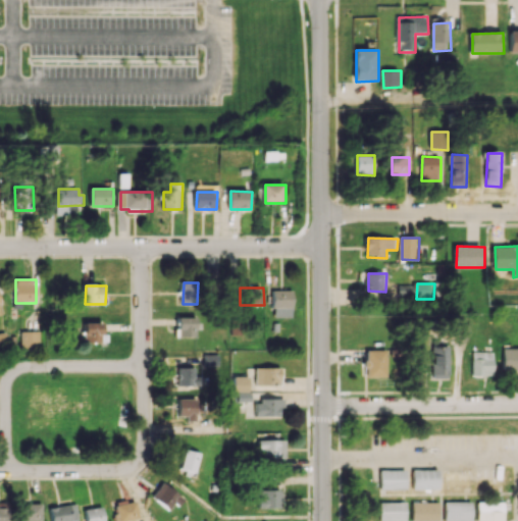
[(295,309),(295,291),(275,291),(274,309),(295,309)]
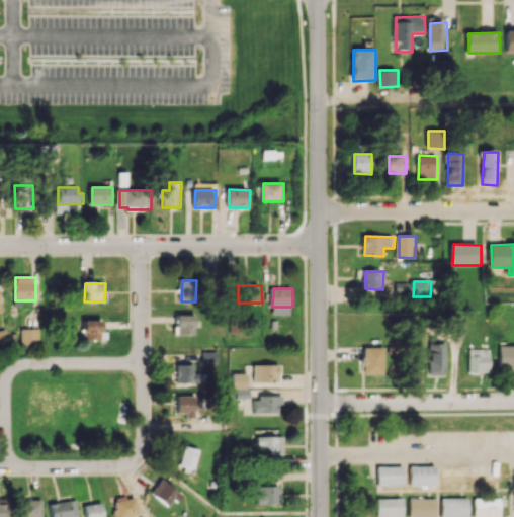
[(177,335),(197,335),(197,316),(178,315),(177,335)]
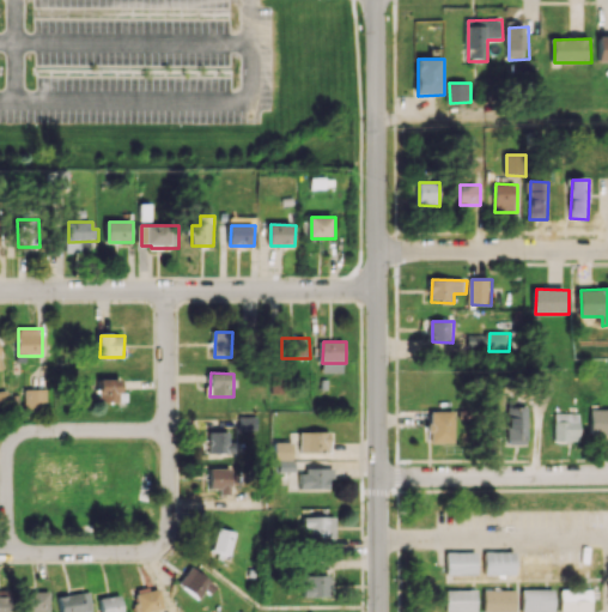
[(102,404),(122,403),(122,380),(101,380),(102,404)]
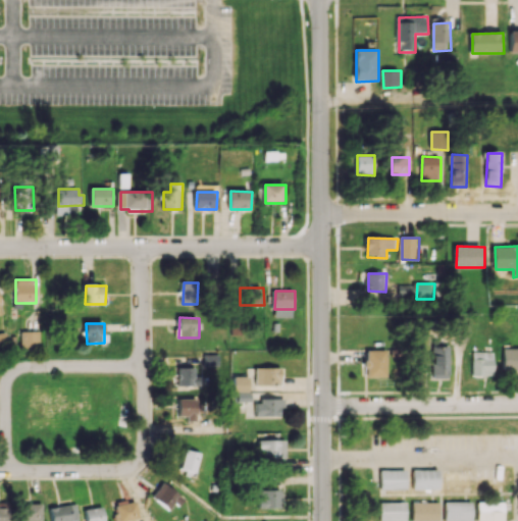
[(23,350),(43,351),(43,331),(23,331),(23,350)]
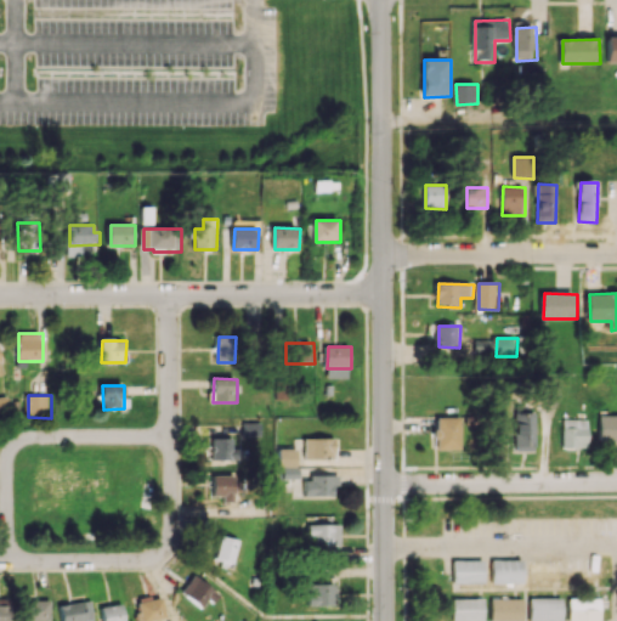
[(13,408),(10,396),(0,399),(0,410),(1,412),(13,408)]
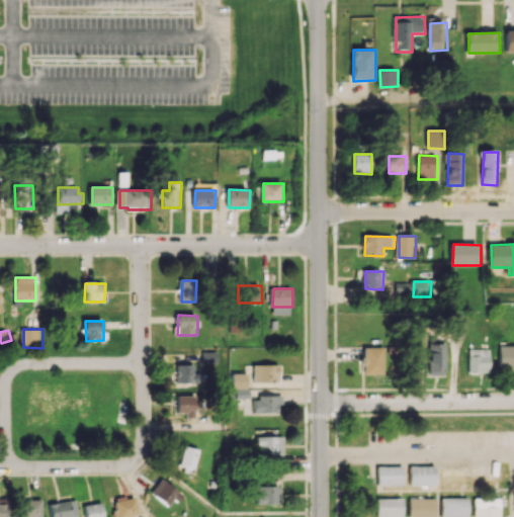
[(446,344),(429,344),(429,376),(446,376),(446,344)]
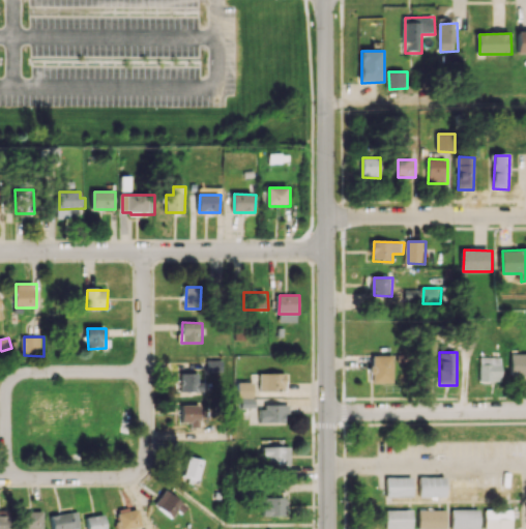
[(513,377),(525,376),(525,354),(512,355),(513,377)]
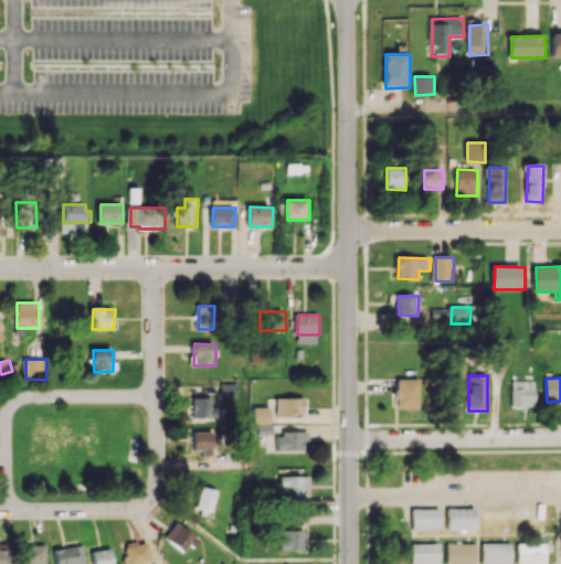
[(399,410),(422,408),(421,379),(398,380),(399,410)]
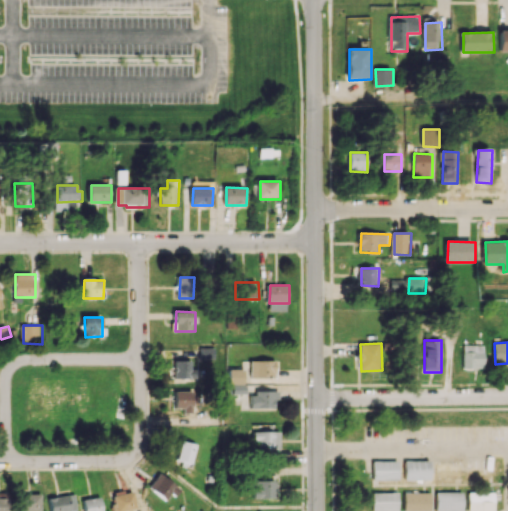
[(465,369),(485,369),(485,346),(465,345),(465,369)]
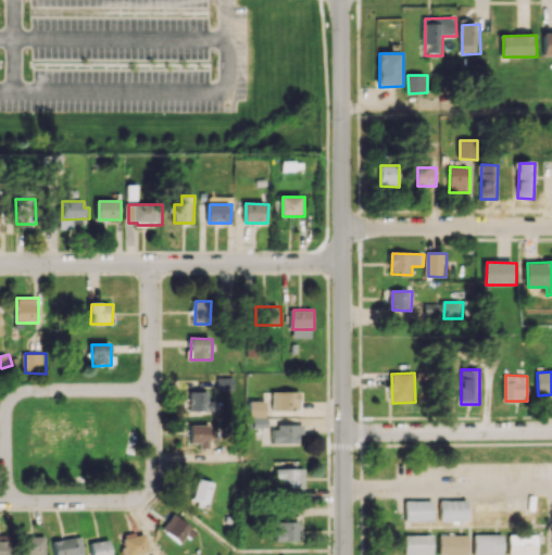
[(221,378),(220,390),(236,391),(237,378),(221,378)]
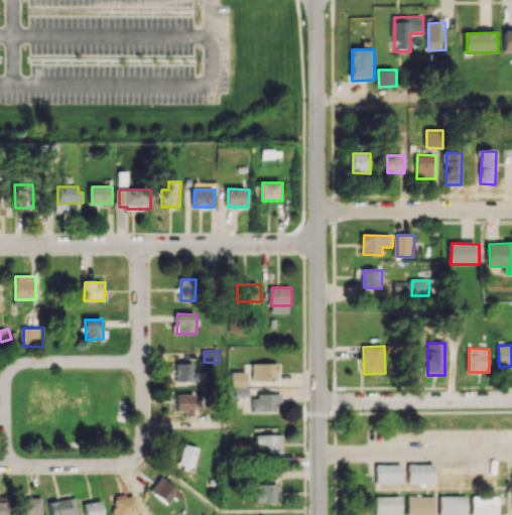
[(202,382),(201,372),(196,372),(196,364),(175,364),(175,383),(202,382)]
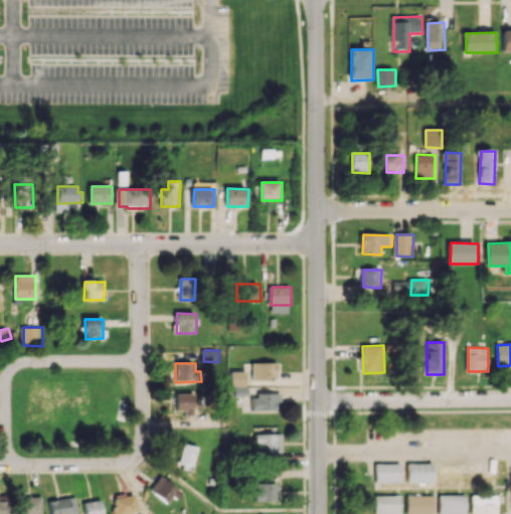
[(279,363),(253,363),(253,380),(279,380),(279,363)]
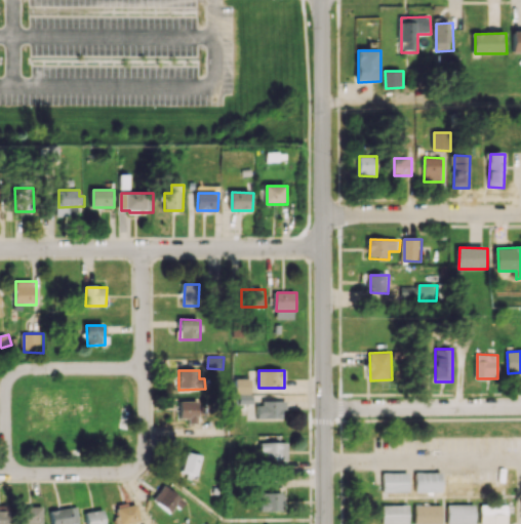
[(241,404),(253,405),(253,379),(237,379),(237,395),(241,395),(241,404)]
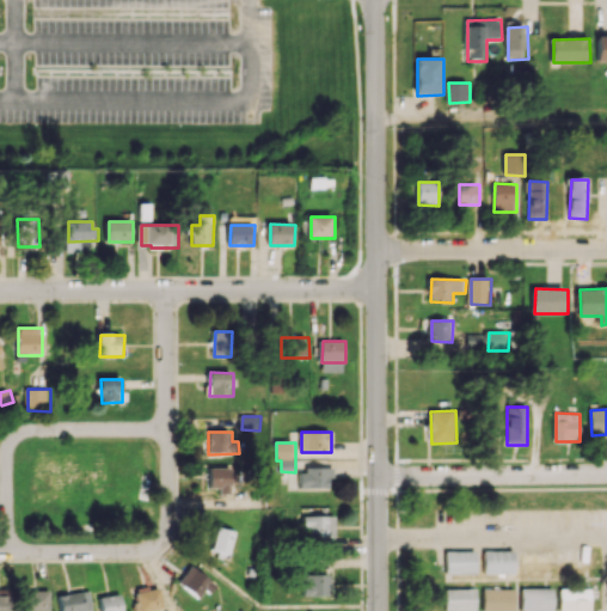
[(235,495),(235,468),(212,468),(212,488),(222,489),(222,494),(235,495)]
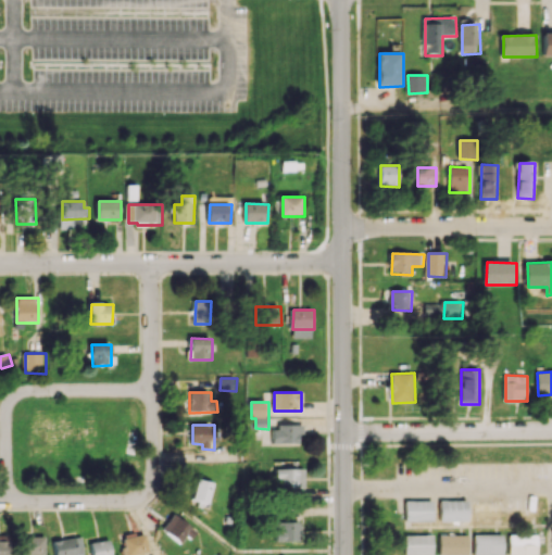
[(275,426),(274,444),(303,444),(304,427),(275,426)]
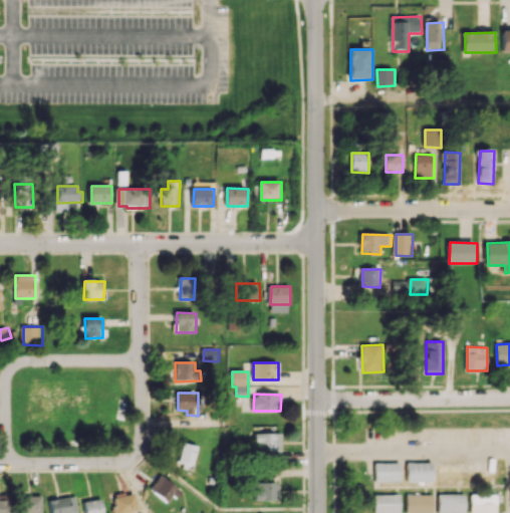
[(284,453),(283,434),(257,434),(258,453),(284,453)]
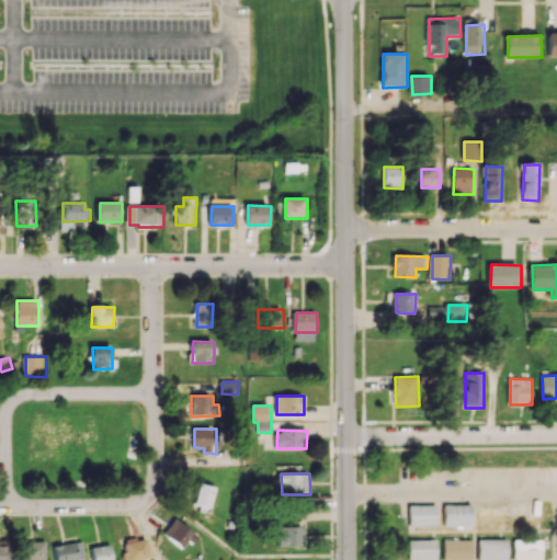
[(195,507),(214,511),(217,487),(200,484),(195,507)]
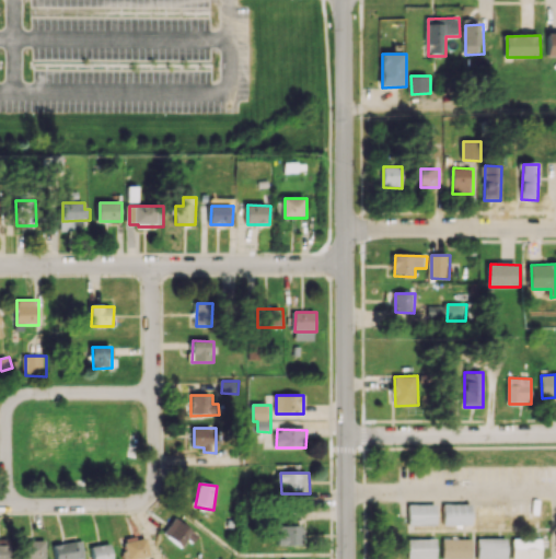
[(412,526),(439,526),(439,504),(410,505),(412,526)]
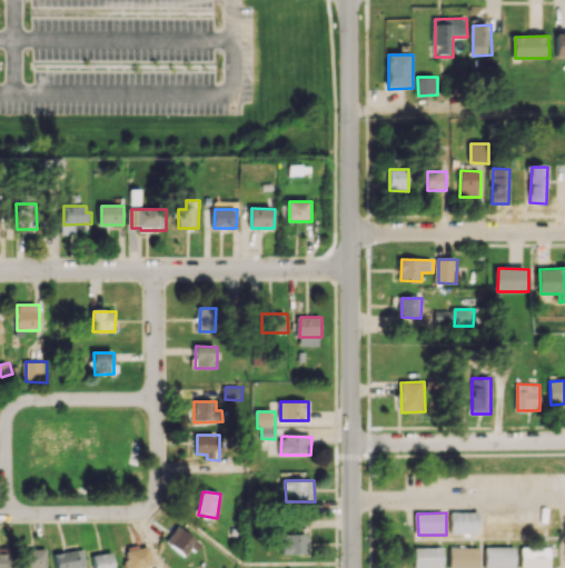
[(482,512),(453,512),(453,535),(481,535),(482,512)]
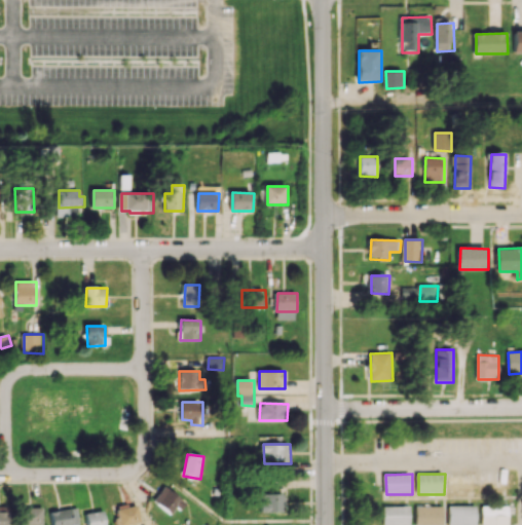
[(186,502),(166,487),(155,501),(175,517),(186,502)]
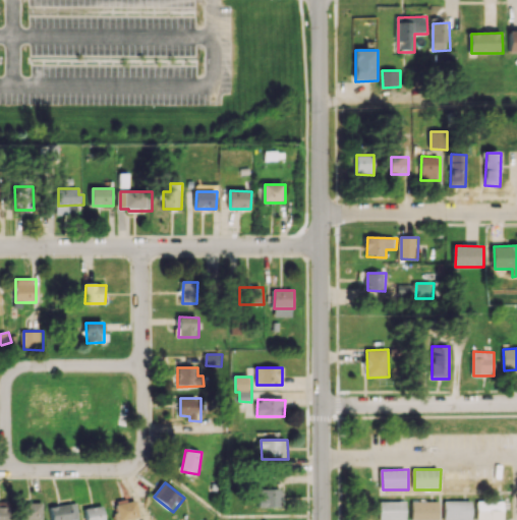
[(283,489),(259,489),(257,508),(282,508),(283,489)]
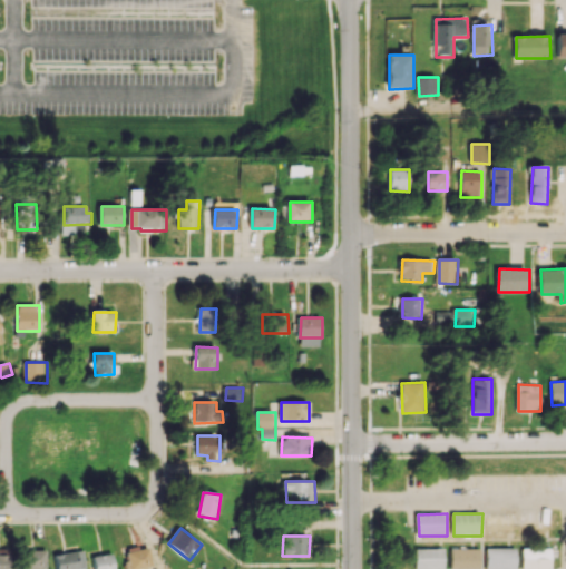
[(152,547),(127,550),(129,568),(144,568),(154,567),(152,547)]
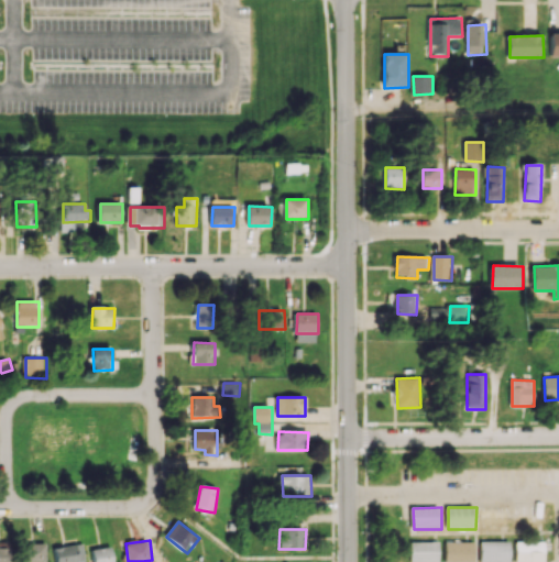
[(512,541),(482,541),(482,561),(512,561),(512,541)]
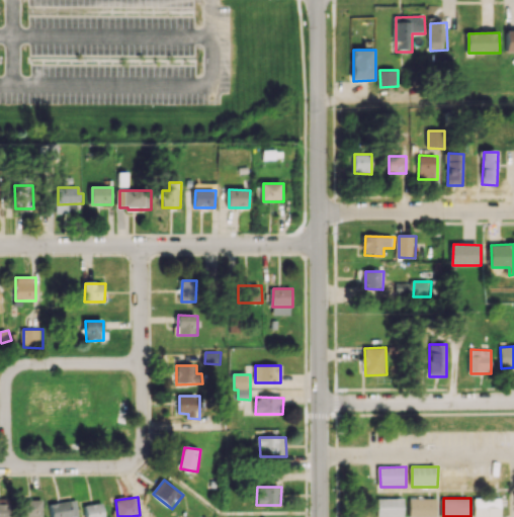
[(503,516),(503,499),(477,498),(477,516),(503,516)]
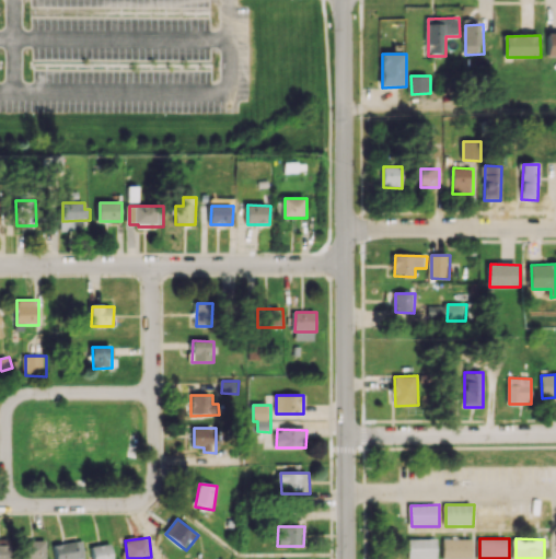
[(410,539),(410,558),(439,558),(439,539),(410,539)]
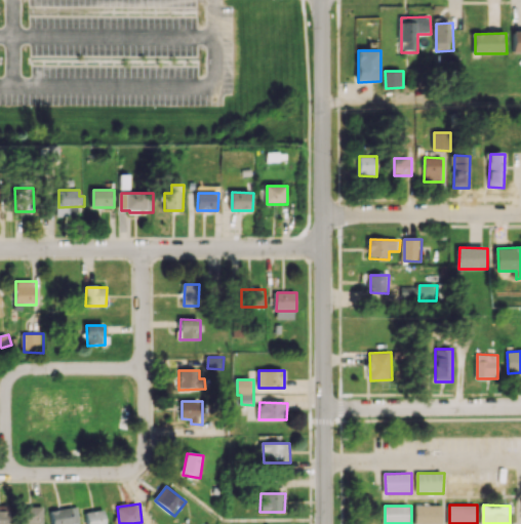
[(444,523),(444,506),(417,506),(417,523),(444,523)]
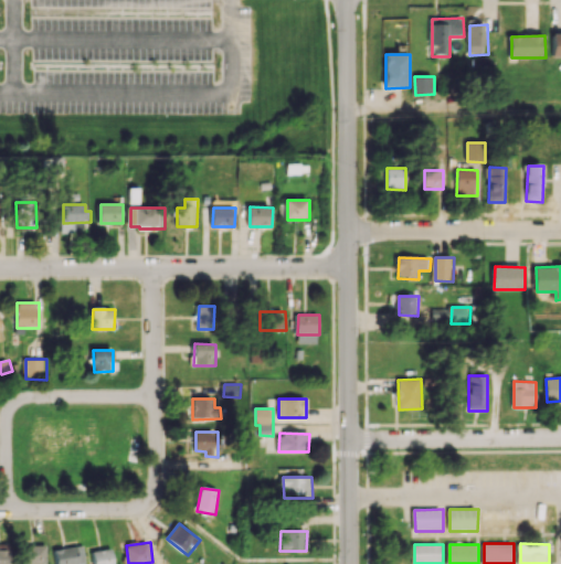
[(88,563),(85,545),(55,551),(57,563),(88,563)]
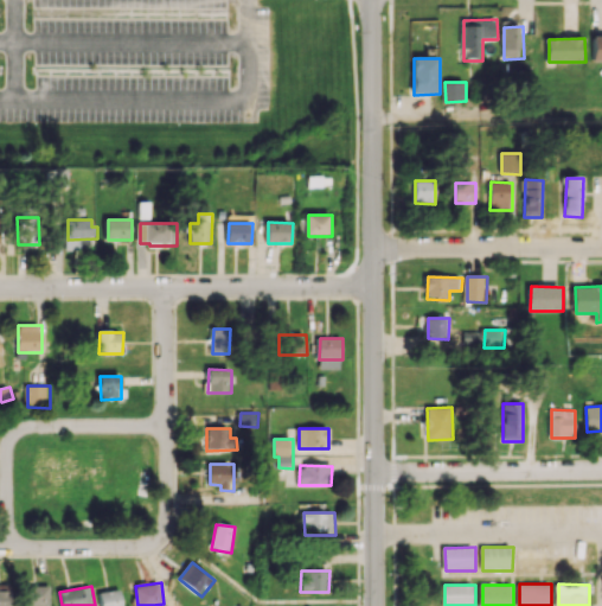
[(52,605),(52,587),(26,587),(26,605),(52,605)]
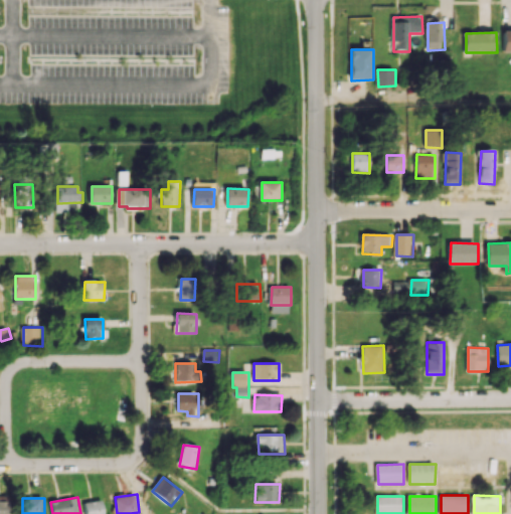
[(84,503),(87,513),(105,513),(103,500),(84,503)]
